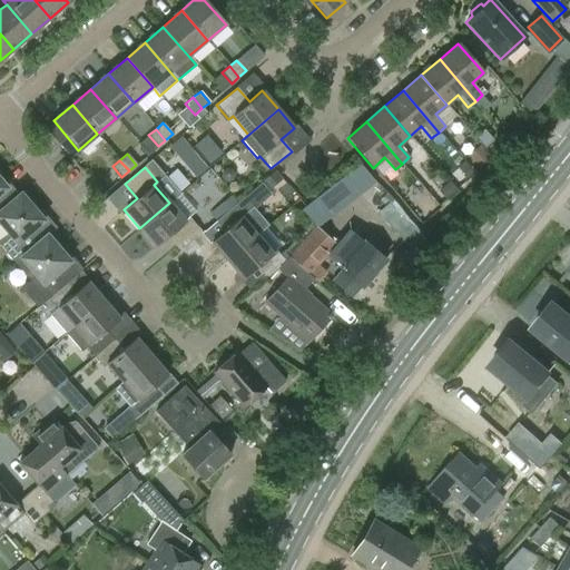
[(0,210),(20,194),(20,193),(11,200),(3,190),(7,187),(0,179),(0,210)]
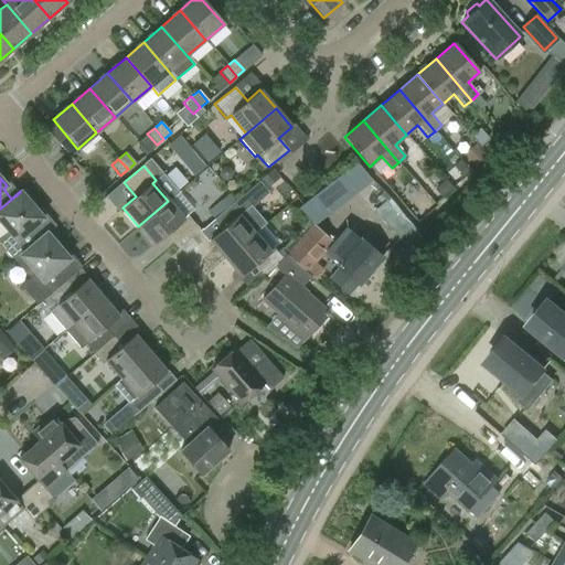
[(0,237),(0,244),(14,260),(49,231),(40,221),(43,217),(20,192),(0,209),(0,222),(8,232),(0,237)]
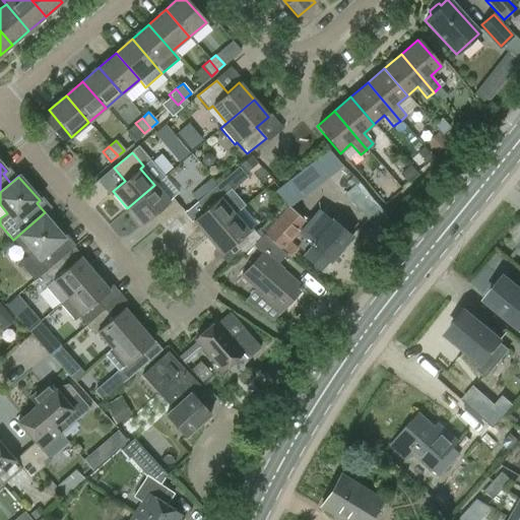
[(192,220),(207,238),(234,214),(234,215),(245,205),(222,180),(196,202),(204,210),(192,220)]
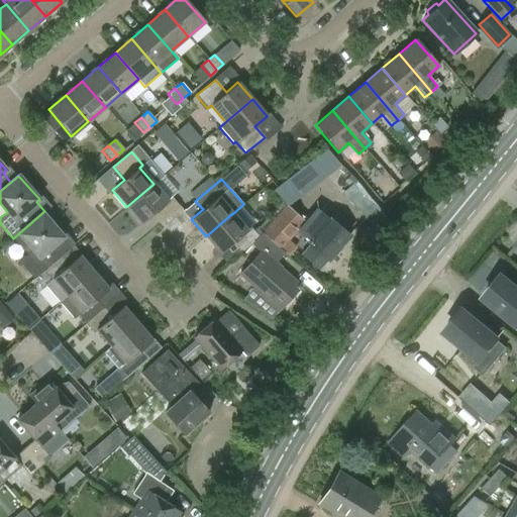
[(168,200),(153,184),(126,207),(141,224),(152,214),(161,222),(179,207),(171,198),(168,200)]
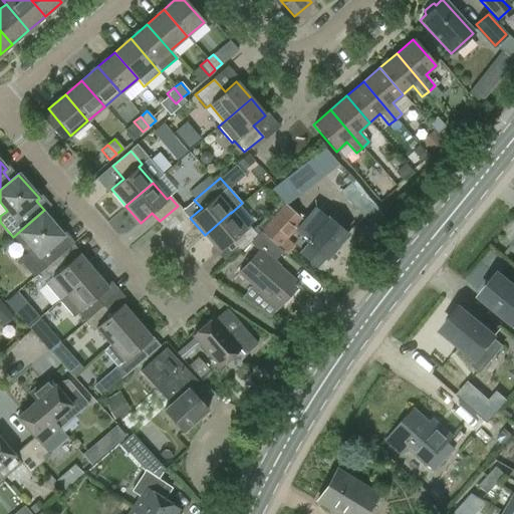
[(284,205),(259,232),(277,248),(296,226),(311,237),(306,243),(308,244),(299,255),(316,269),(325,259),(326,259),(346,234),(326,218),(325,218),(314,209),(303,222),(284,205)]
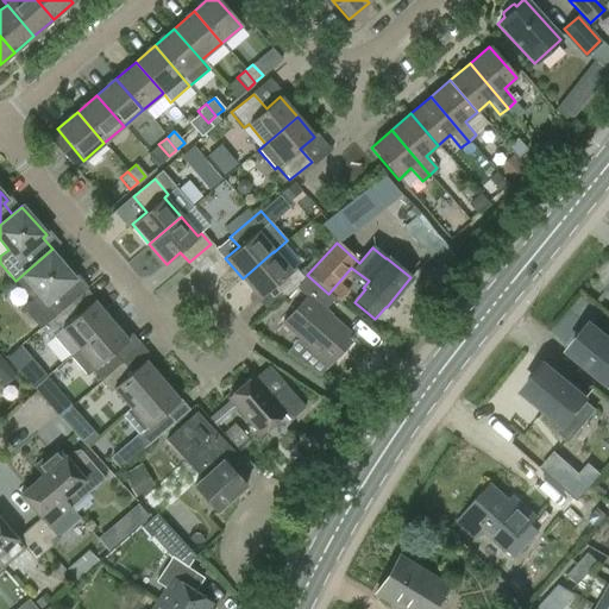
[(41,327),(70,302),(81,293),(71,282),(74,278),(50,251),(52,249),(16,281),(32,300),(24,308),(41,327)]
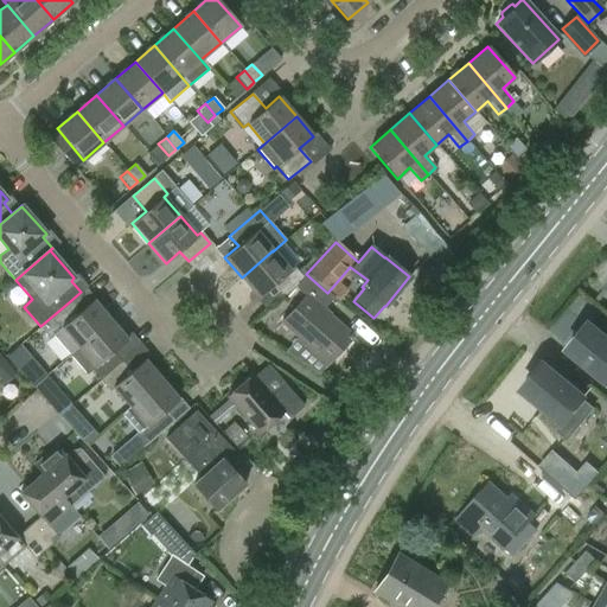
[(273,251),(273,250),(242,278),(259,298),(273,286),(281,296),(302,278),(294,267),(289,270),(273,251)]
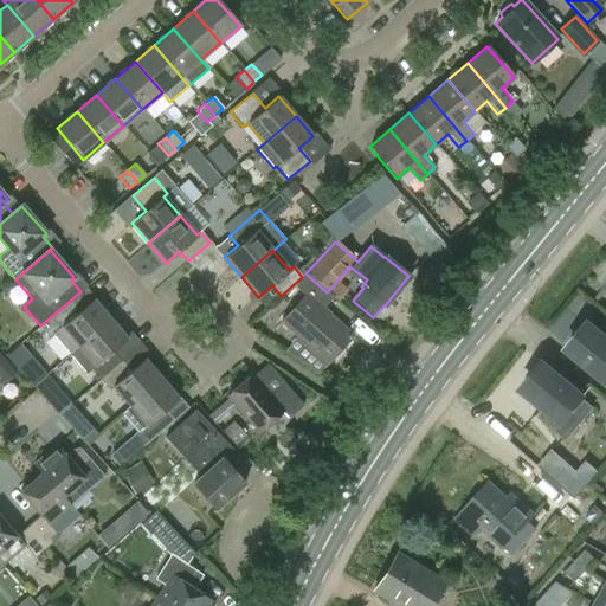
[(284,352),(317,374),(352,336),(322,309),(333,297),(327,292),(305,274),(294,287),(304,295),(279,322),(296,336),(290,343),(284,352)]
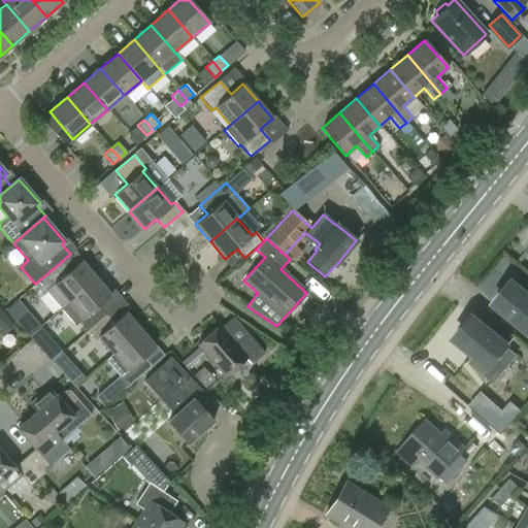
[(68,301),(95,278),(80,261),(68,271),(61,262),(35,284),(43,294),(47,291),(61,307),(68,301)]
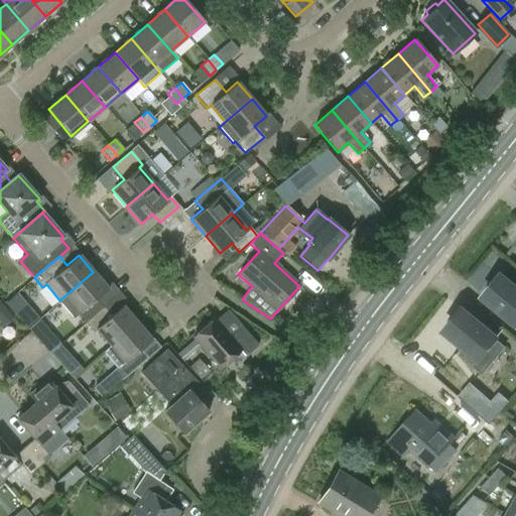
[(85,323),(103,307),(96,298),(108,288),(106,287),(93,272),(67,294),(59,300),(74,316),(78,314),(85,323)]
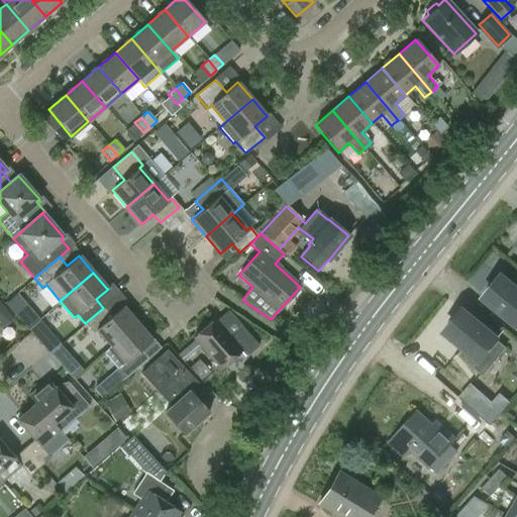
[(516,323),(516,290),(500,277),(484,297),(516,323)]
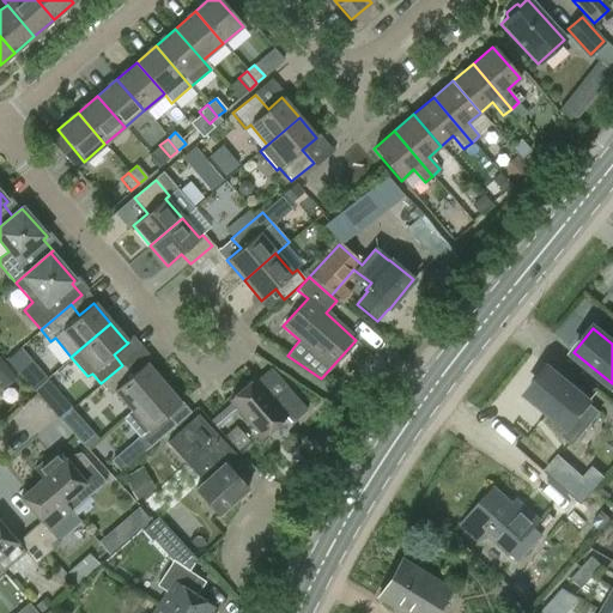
[(6,360),(34,389),(47,377),(20,349),(6,360)]
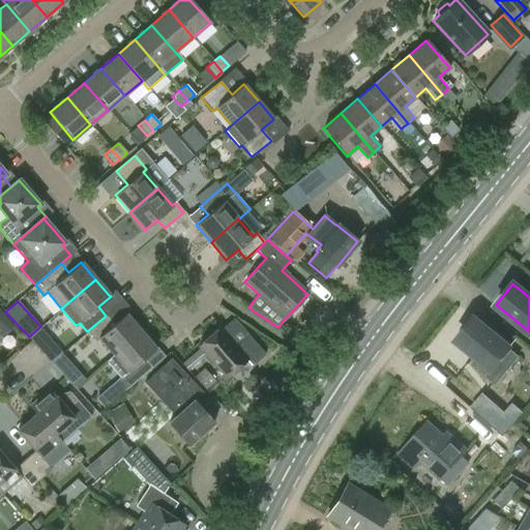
[(15,325),(0,307),(0,329),(4,334),(15,325)]
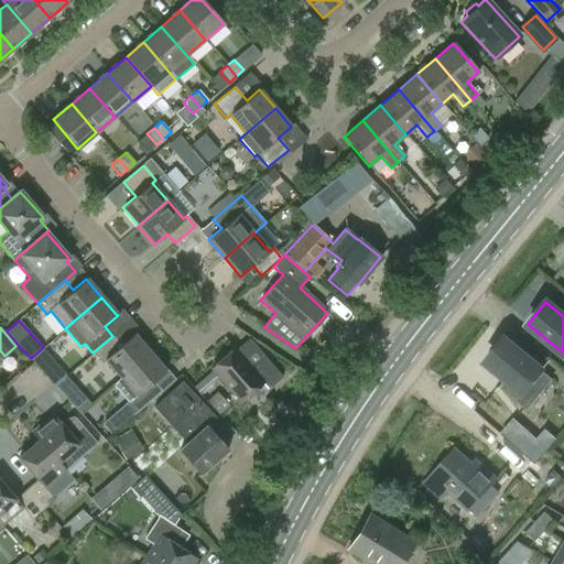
[(105,359),(120,378),(150,353),(133,334),(121,345),(112,336),(93,353),(101,362),(105,359)]
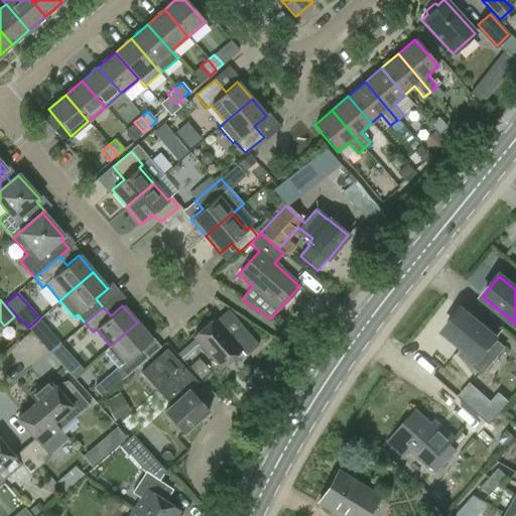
[(505,350),(494,341),(496,339),(461,310),(443,331),(479,359),(474,366),(484,375),(505,350)]
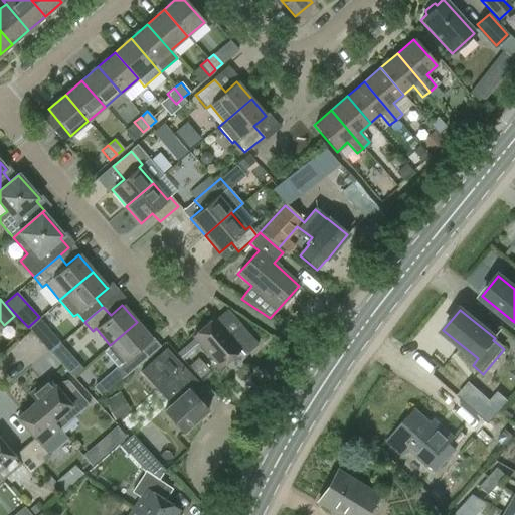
[(60,342),(39,317),(28,327),(50,351),(60,342)]
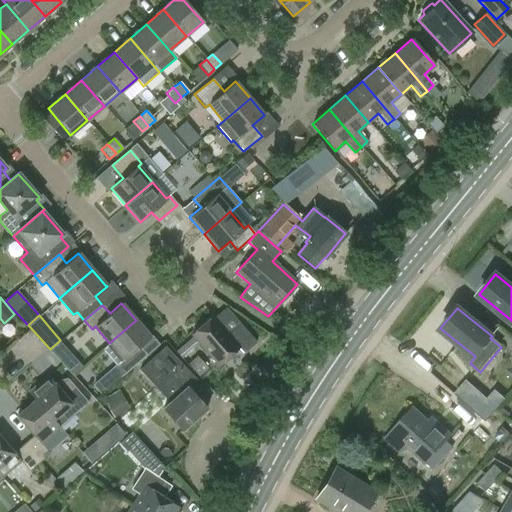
[(212,317),(191,335),(217,365),(237,348),(243,354),(256,342),(239,323),(227,334),(212,317)]
